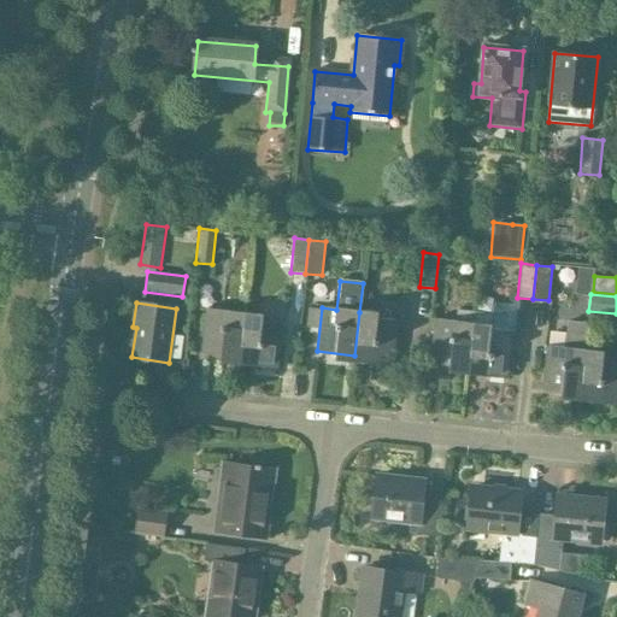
[(201,354),(239,358),(244,315),(206,311),(201,354)]
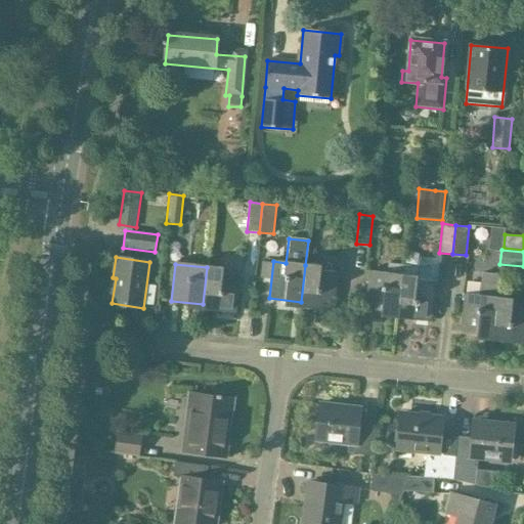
[(321,271),(321,266),(305,265),(301,302),(317,303),(317,310),(333,311),(337,273),(321,271)]
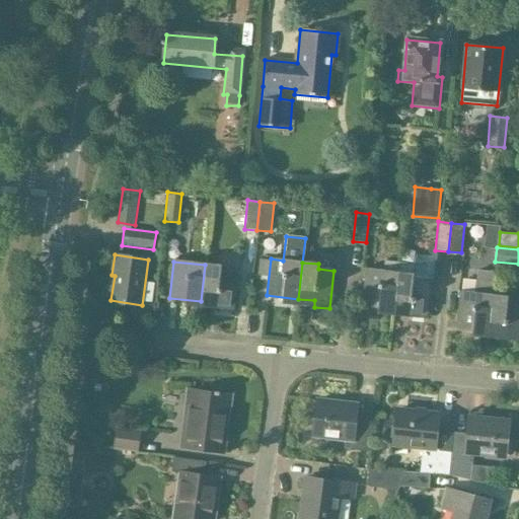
[(215,309),(232,310),(236,273),(219,271),(219,266),(205,265),(201,301),(216,303),(215,309)]
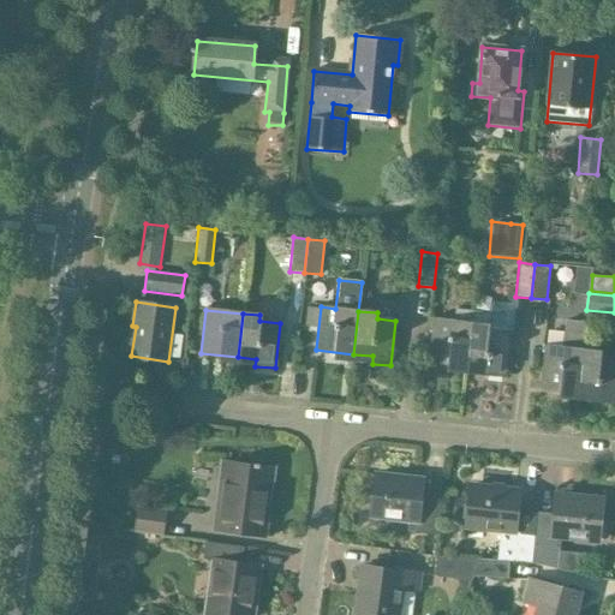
[(429,362),(467,366),(472,322),(434,318),(429,362)]
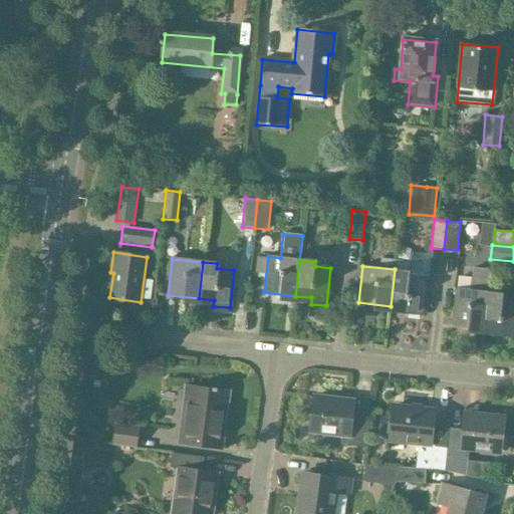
[(457,288),(452,325),(484,329),(488,292),(490,269),(473,267),(471,290),(457,288)]
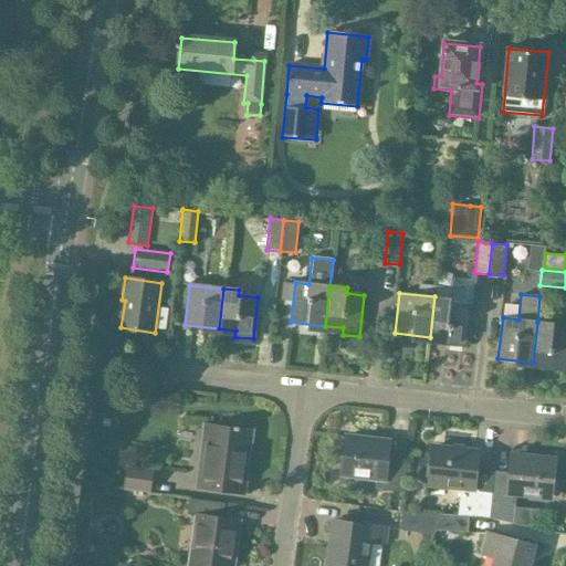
[(451,304),(452,299),(435,296),(430,337),(446,338),(444,345),(463,347),(468,306),(451,304)]
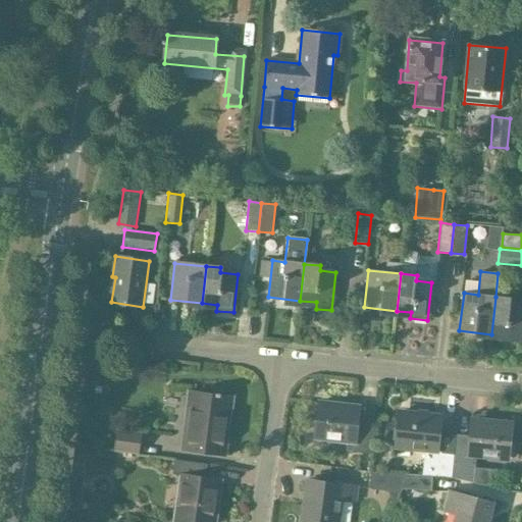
[(521,343),(521,305),(510,304),(511,299),(497,297),(499,273),(498,273),(496,297),(491,334),(506,335),(505,341),(521,343)]
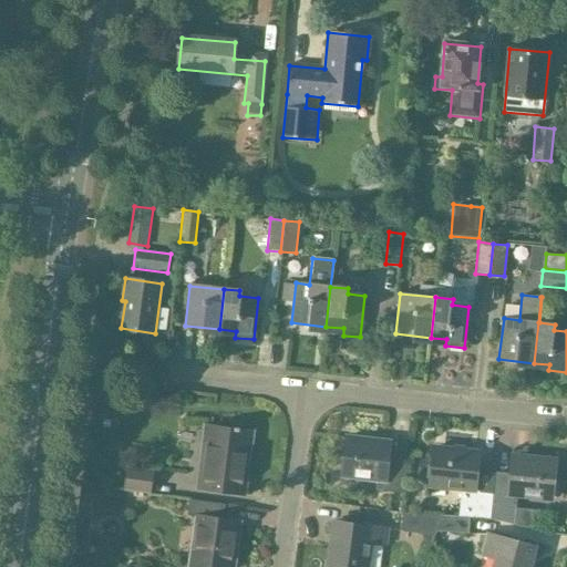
[(244,462),(249,463),(253,433),(203,426),(194,488),(239,495),(244,462)]
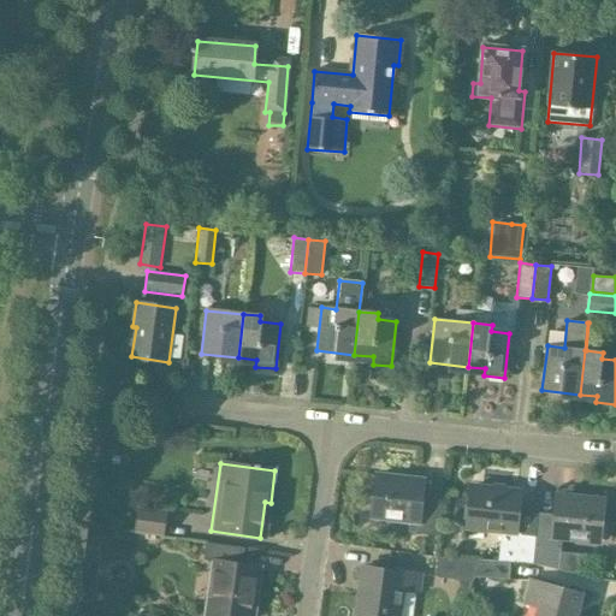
[(374,477),(369,516),(407,521),(406,532),(436,535),(439,504),(419,502),(421,483),(374,477)]
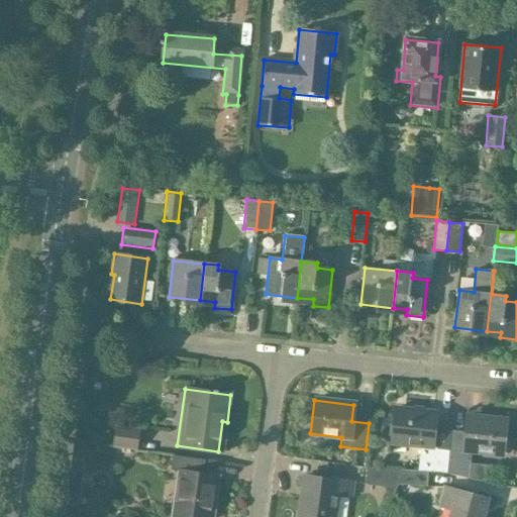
[(391,443),(431,447),(435,414),(395,410),(391,443)]
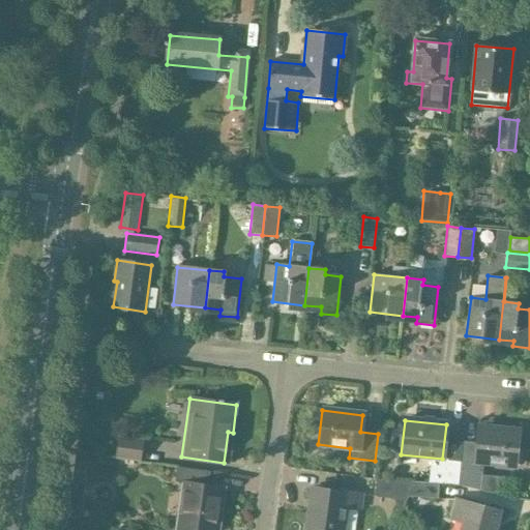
[(462,470),(480,472),(481,464),(513,467),(518,431),(477,427),(475,444),(462,442),(459,470),(458,484),(461,484),(462,470)]
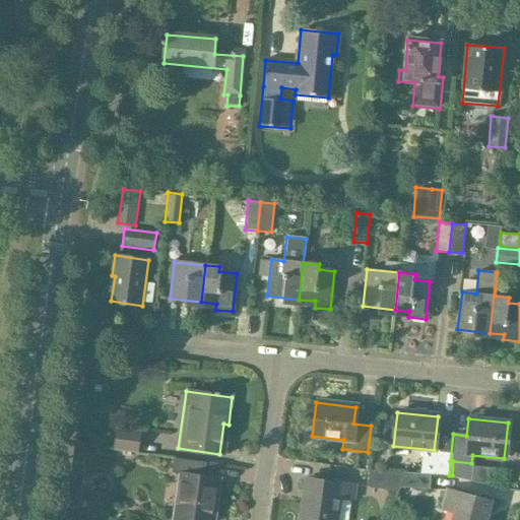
[(138,453),(141,431),(116,428),(113,450),(138,453)]
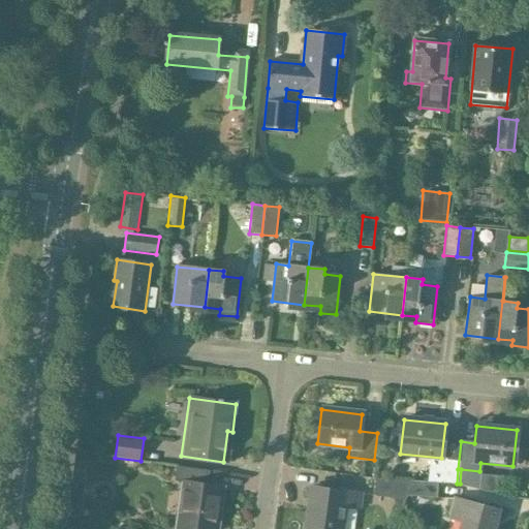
[(404,500),(405,500),(406,496),(409,480),(375,478),(373,495),(399,499),(398,502),(395,501),(394,515),(399,515),(404,500)]
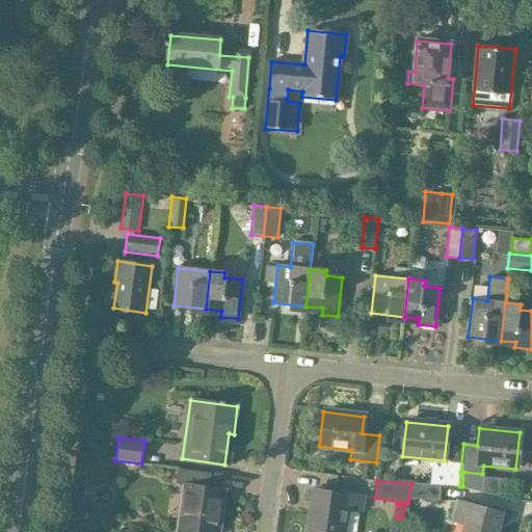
[(439,484),(430,484),(411,483),(408,499),(439,500),(439,484)]
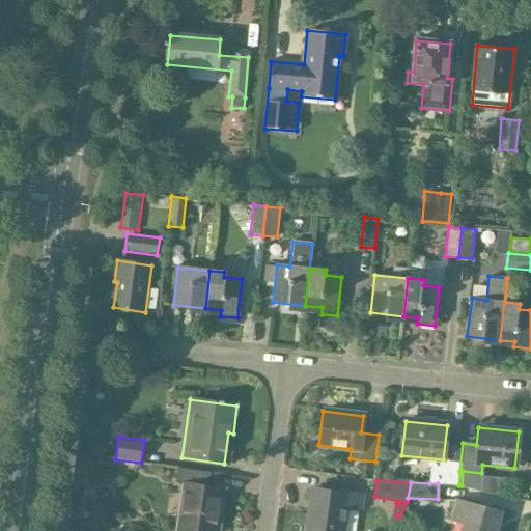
[(214,530),(216,516),(220,518),(224,491),(186,485),(179,530),(214,530)]
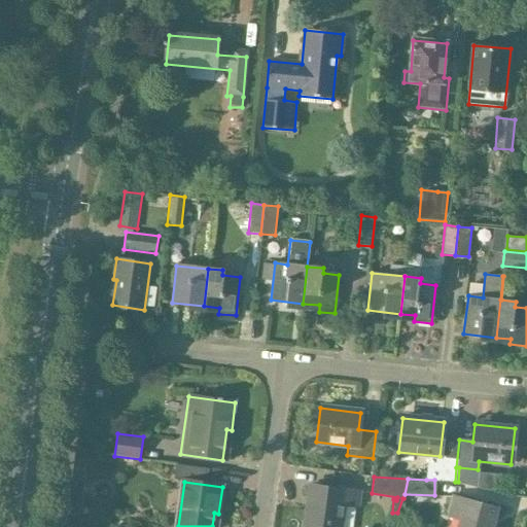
[(340,526),(343,503),(356,504),(357,492),(310,486),(304,526),(340,526)]
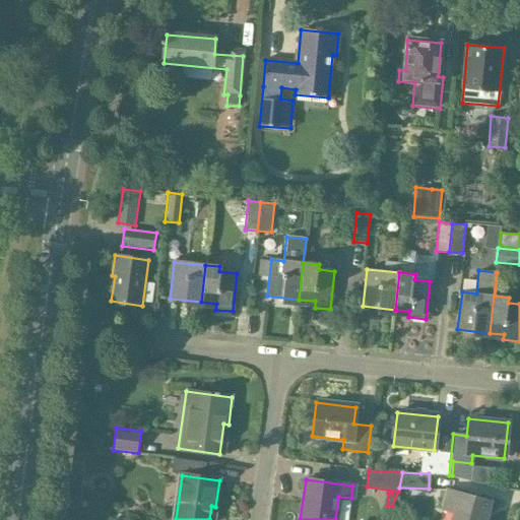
[(452,519),(484,519),(490,501),(448,490),(443,510),(454,513),(452,519)]
